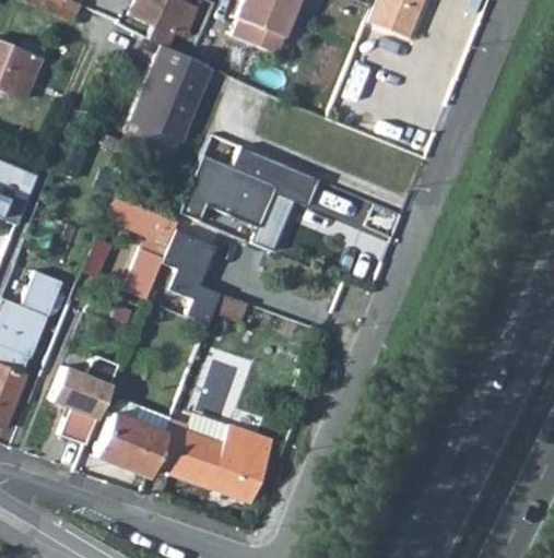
[(21,0),(75,24),(83,6),(72,0),(21,0)]
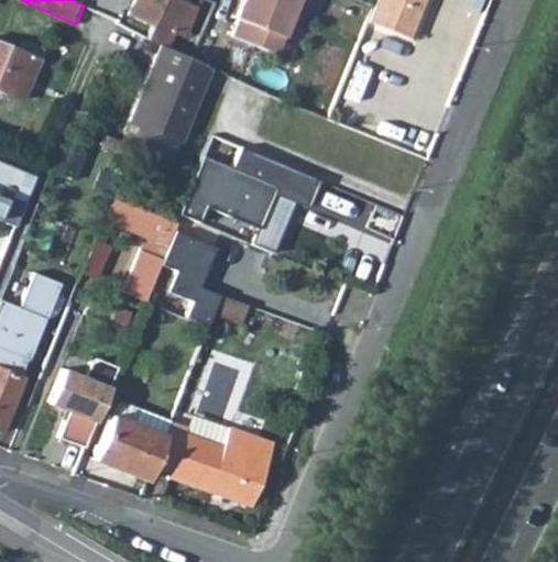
[(156,28),(151,40),(165,45),(172,47),(177,34),(186,39),(199,8),(183,0),(139,0),(132,15),(156,28)]
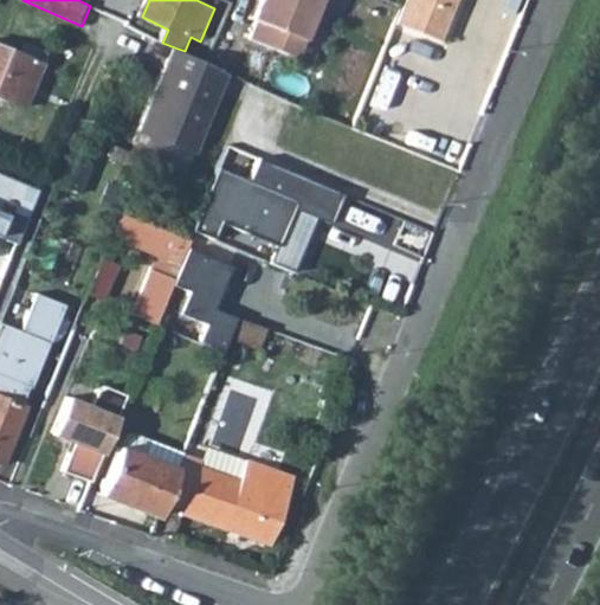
[(266,0),(258,19),(251,37),(300,57),(317,14),(326,18),(331,0),(266,0)]
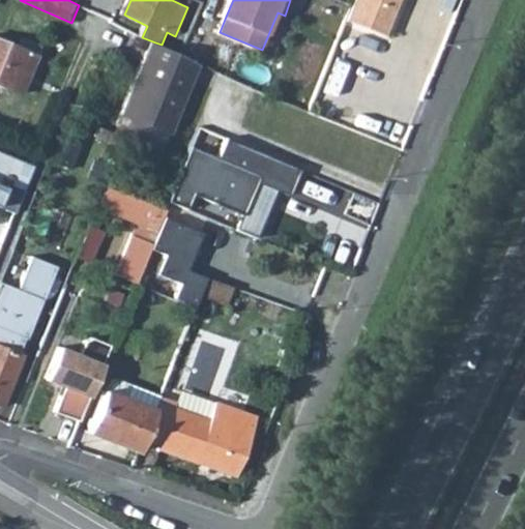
[(233,0),(227,0),(222,15),(226,17),(233,0)]
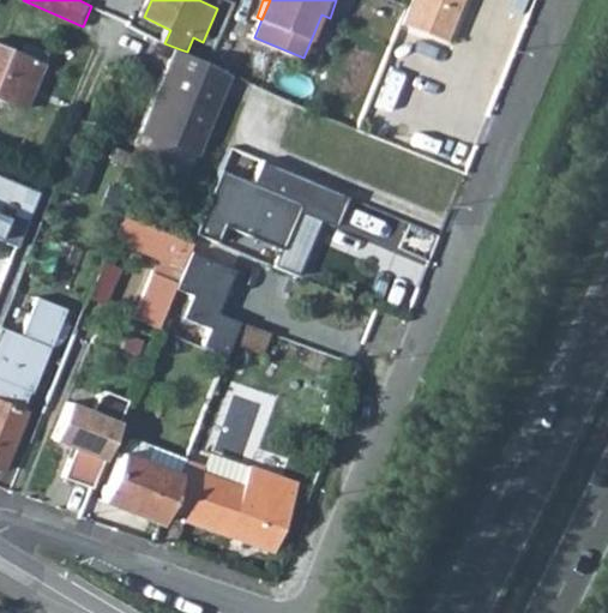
[(404,20),(449,38),(463,0),(411,0),(410,4),(404,20)]
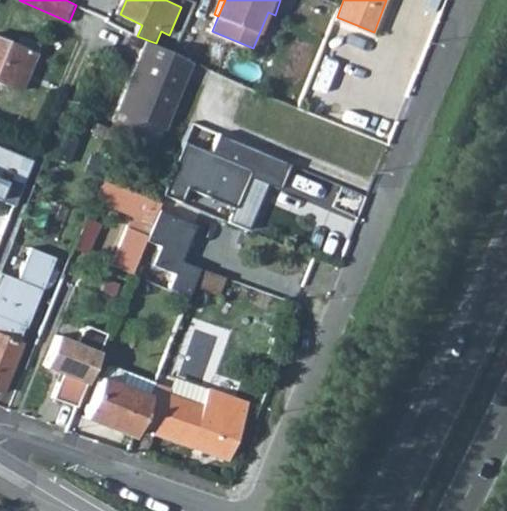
[(0,38),(0,82),(24,92),(39,54),(43,44),(27,38),(23,47),(0,38)]
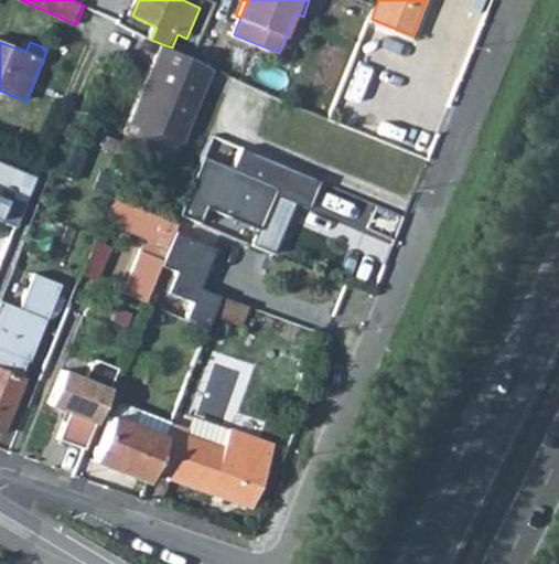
[(215,67),(172,48),(165,45),(132,121),(184,142),(215,67)]
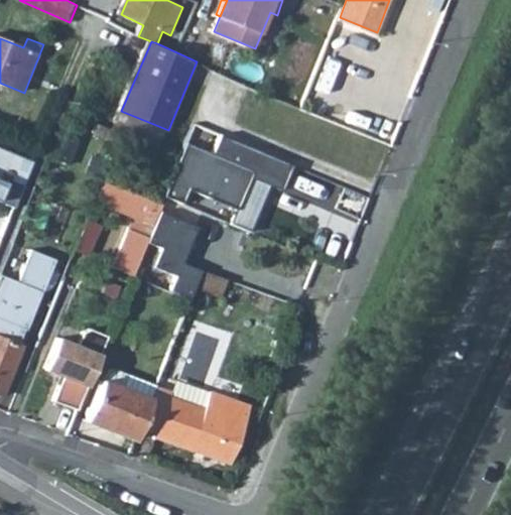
[(218,72),(212,87),(255,106),(262,92),(218,72)]
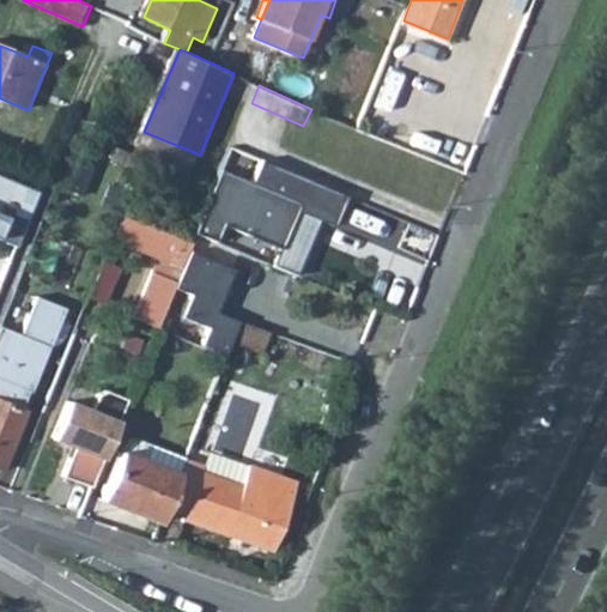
[(249,109),(241,127),(253,133),(260,114),(249,109)]
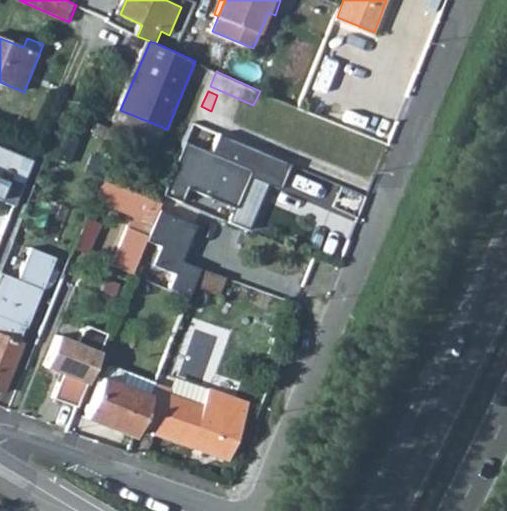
[(100,123),(95,134),(119,145),(123,134),(100,123)]
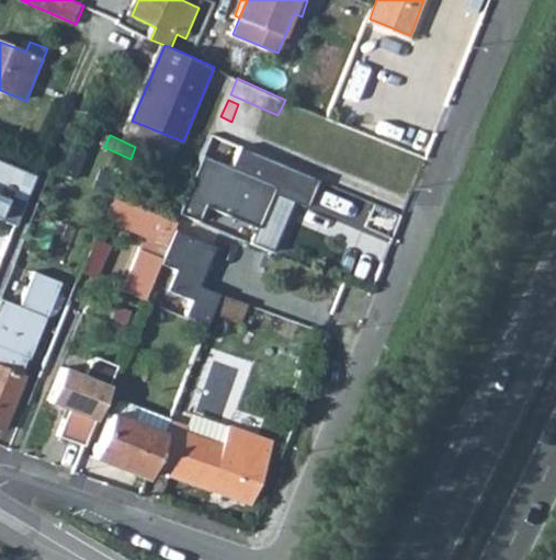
[(185,216),(202,223),(208,206),(261,229),(275,194),(309,208),(321,180),(241,146),(234,167),(205,155),(181,214),(185,216)]
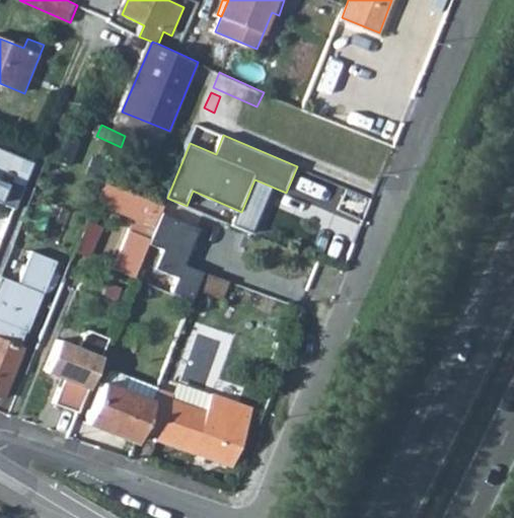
[(93,156),(85,175),(104,183),(113,164),(93,156)]
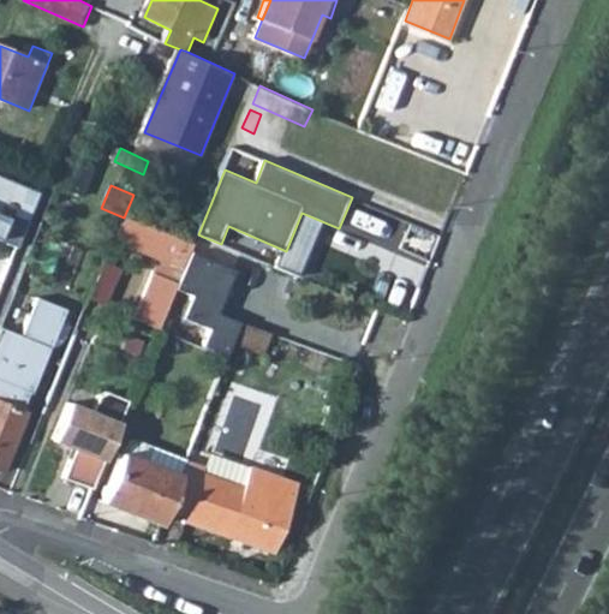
[(191,252),(193,244),(127,219),(118,242),(162,260),(138,320),(161,329),(175,291),(191,252)]
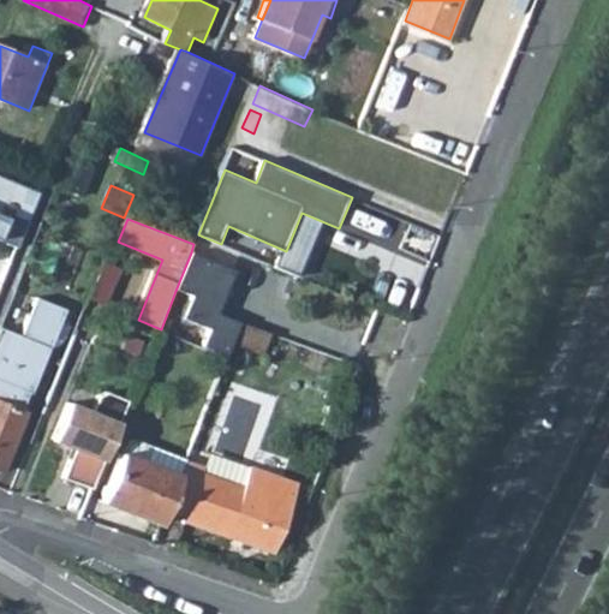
[(191,252),(175,291),(193,298),(185,320),(213,331),(206,349),(230,358),(234,346),(238,338),(243,325),(219,315),(237,272),(191,252)]
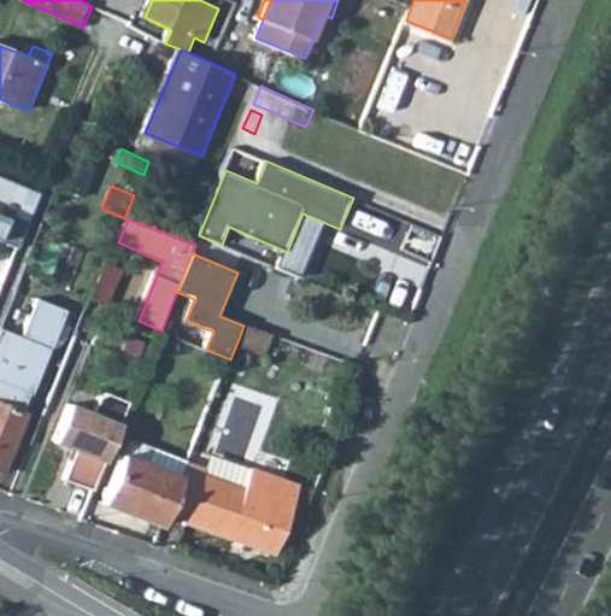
[(66,317),(36,306),(21,344),(0,335),(0,468),(6,471),(30,414),(24,411),(31,392),(35,393),(40,380),(46,365),(43,364),(47,356),(50,357),(51,357),(53,351),(66,317)]
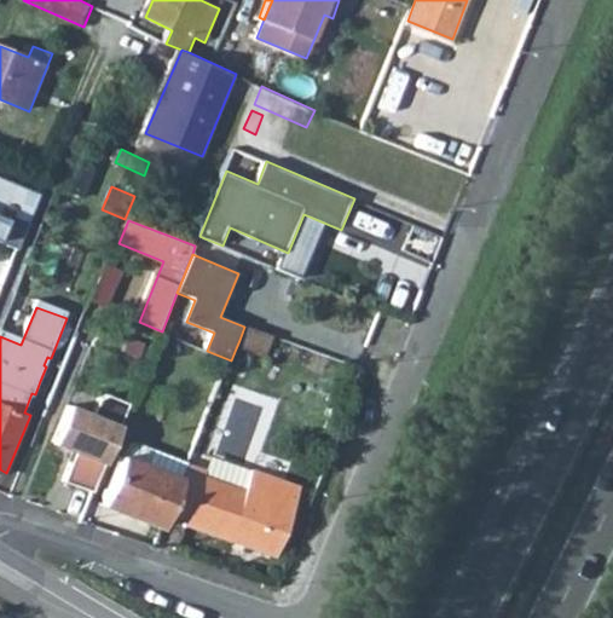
[(244,327),(240,340),(275,353),(281,339),(244,327)]
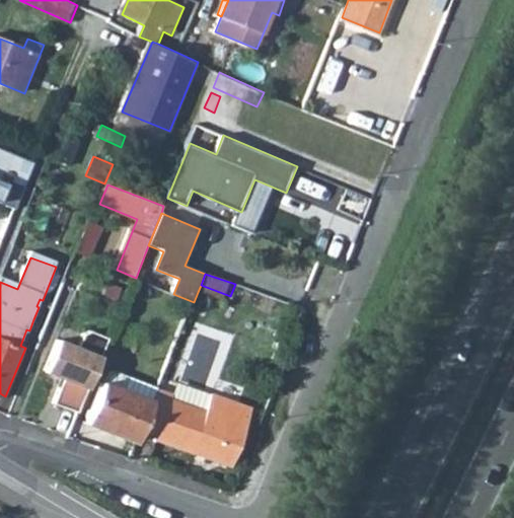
[(201,285),(198,292),(228,302),(230,296),(201,285)]
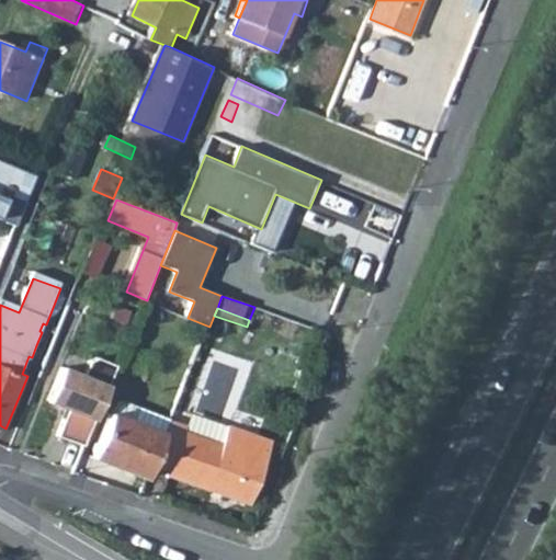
[(63,324),(48,319),(46,324),(45,324),(43,323),(40,331),(42,332),(36,345),(38,346),(34,356),(48,362),(63,324)]
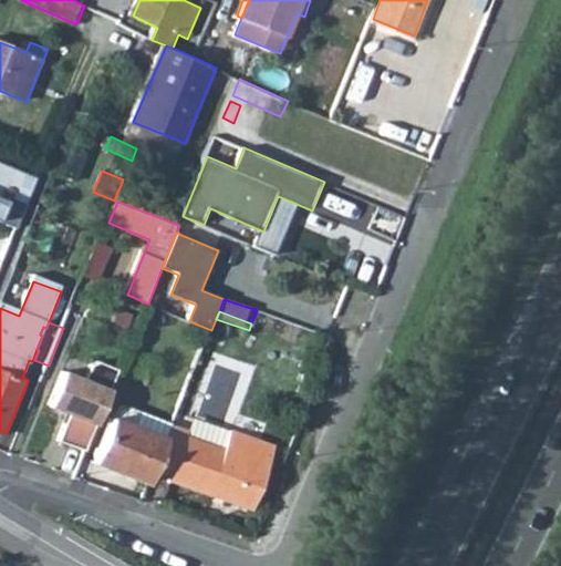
[(61,439),(87,450),(122,369),(102,360),(95,363),(89,379),(68,369),(53,404),(72,413),(61,439)]
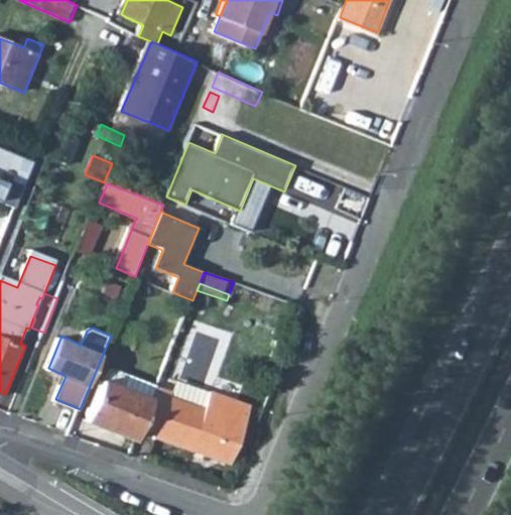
[(112,373),(109,381),(125,388),(153,400),(159,386),(131,374),(120,370),(112,373)]
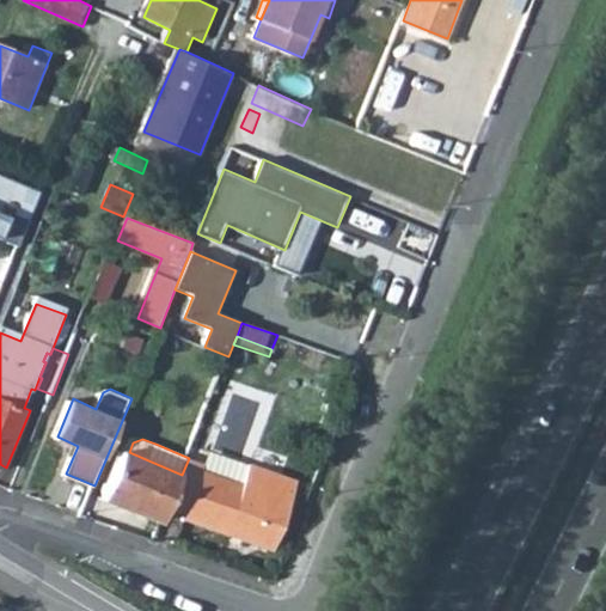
[(124,451),(103,498),(164,521),(170,507),(182,475),(148,460),(129,452),(124,451)]
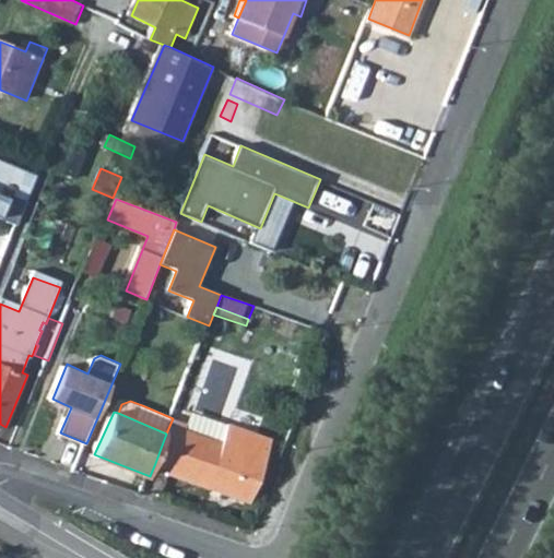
[(188,424),(187,430),(264,458),(271,439),(192,412),(188,424)]
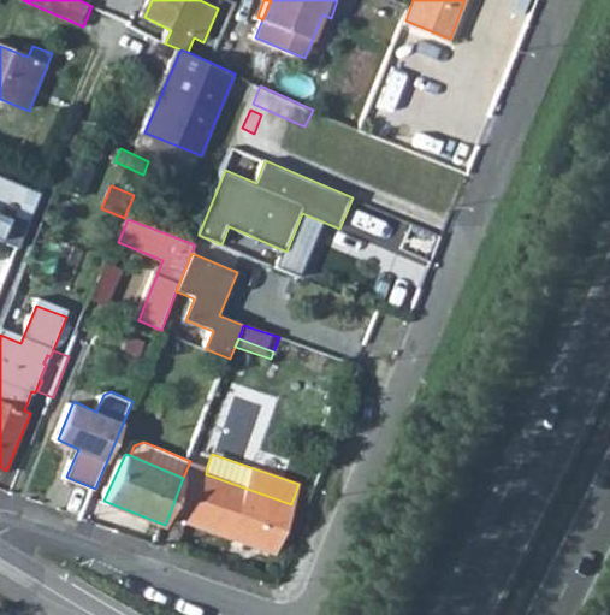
[(189,521),(274,551),(291,504),(206,474),(207,467),(190,461),(183,478),(171,510),(189,518),(189,521)]
